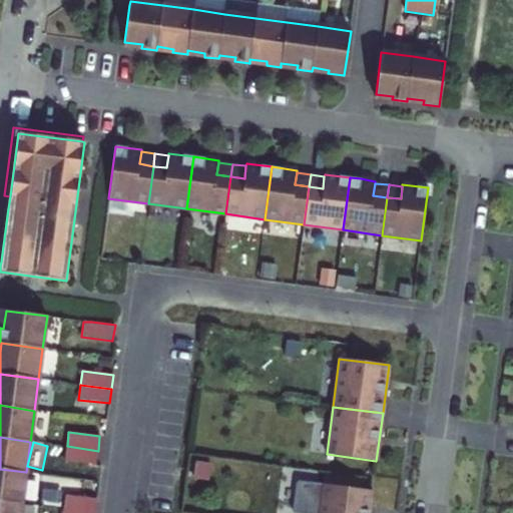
[(98,451),(67,446),(65,461),(96,465),(96,464),(98,451)]
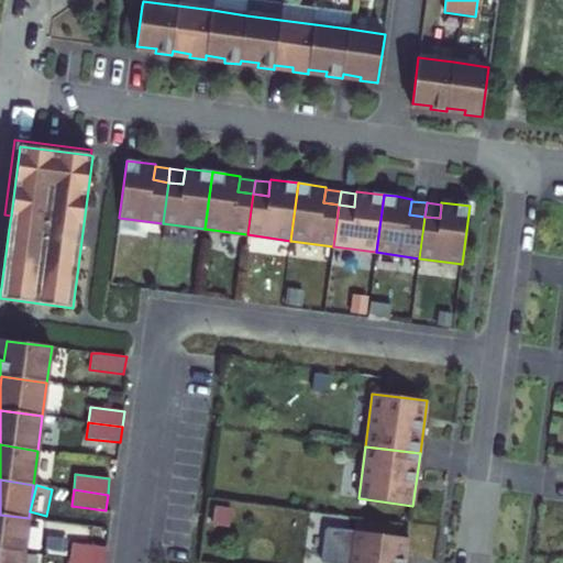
[(0,549),(24,553),(29,518),(0,515),(0,549)]
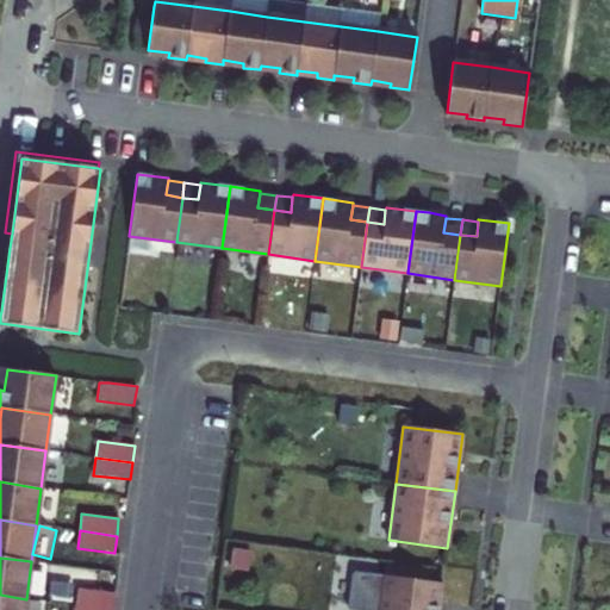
[(384,577),(379,609),(439,609),(442,584),(384,577)]
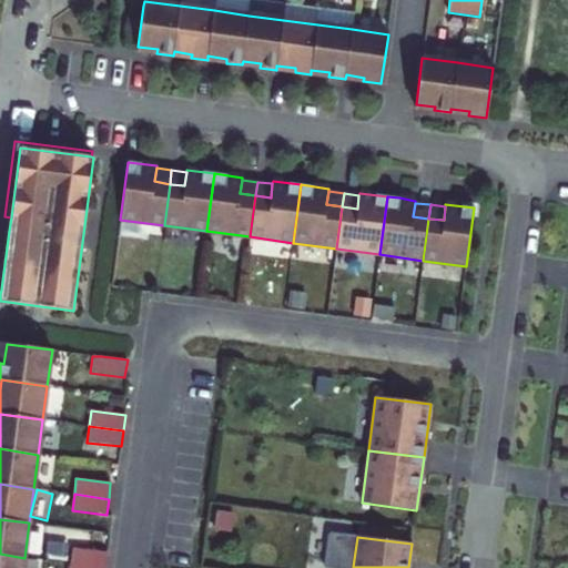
[(72,548),(70,564),(102,567),(104,567),(107,553),(72,548)]
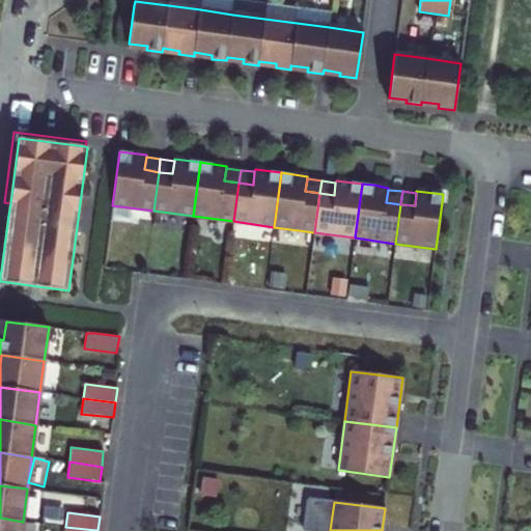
[(0,530),(21,530),(23,522),(0,518),(0,530)]
